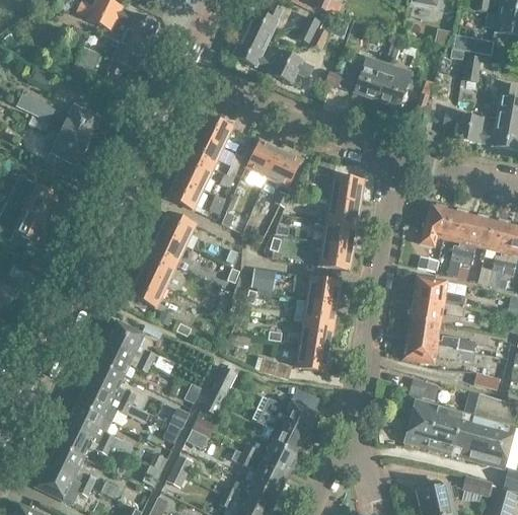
[(58,0),(65,9),(73,2),(71,0),(58,0)]
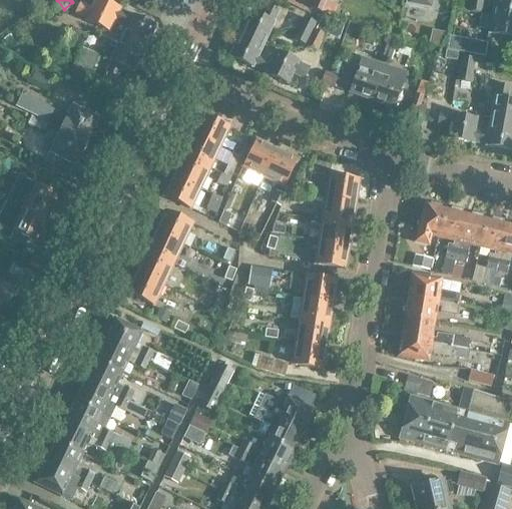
[(117,4),(109,0),(93,0),(91,5),(82,0),(80,0),(75,10),(86,16),(85,17),(106,27),(117,4)]
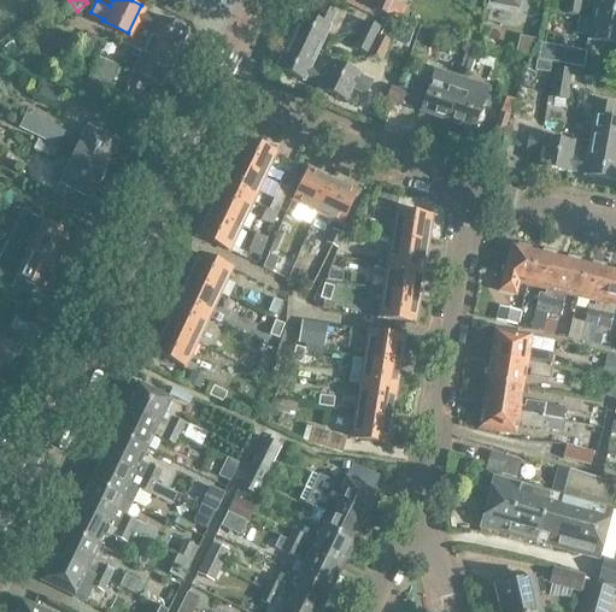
[(375,0),(373,5),(387,11),(392,0),(375,0)]
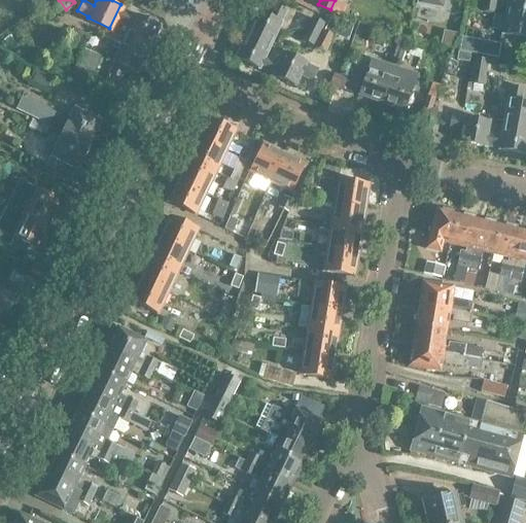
[(494,11),(496,0),(482,0),(481,8),(494,11)]
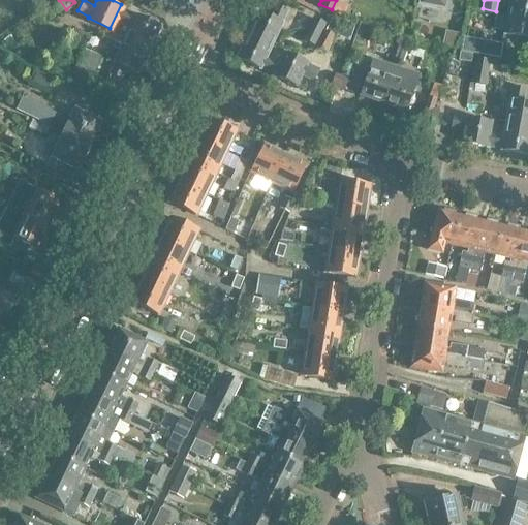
[(509,0),(507,13),(527,17),(527,0),(509,0)]
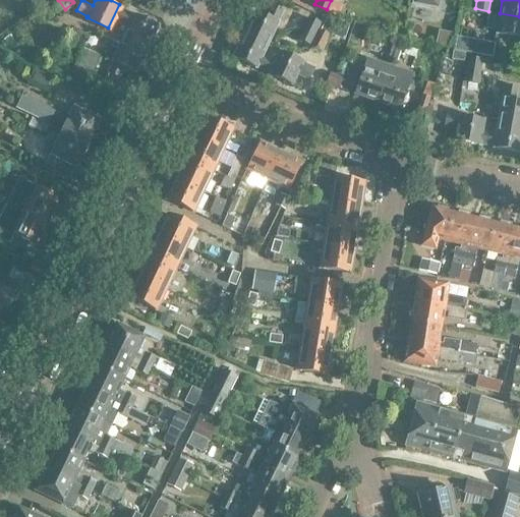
[(268,42),(279,19),(278,18),(283,7),(273,2),(267,13),(255,8),(244,31),(268,42)]
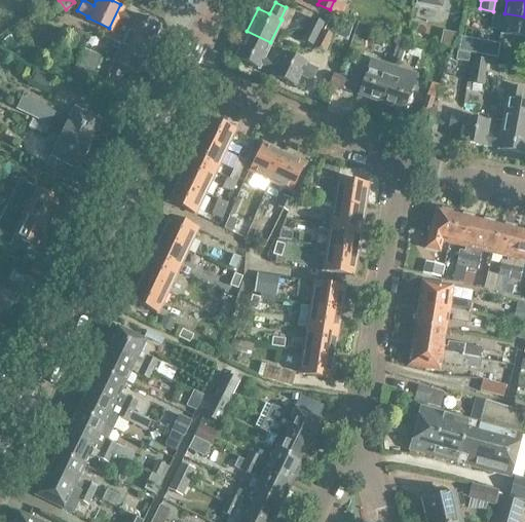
[(149,46),(160,23),(136,11),(136,13),(122,7),(123,5),(120,4),(109,28),(149,46)]
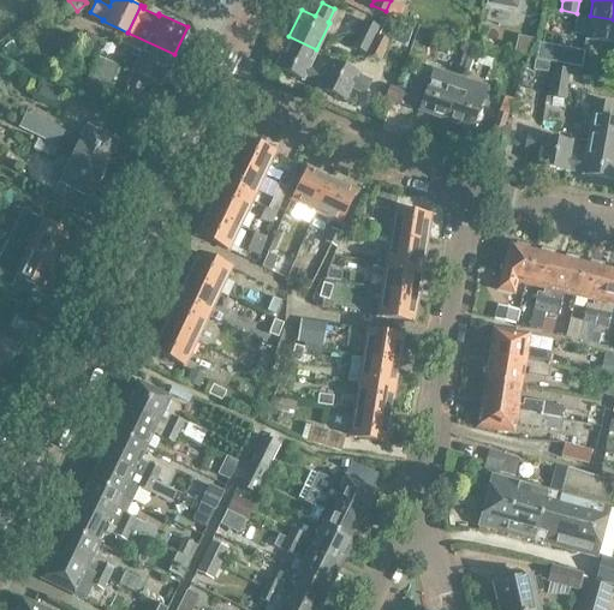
[(586,36),(613,41),(613,19),(590,16),(577,13),(573,30),(586,33),(586,36)]
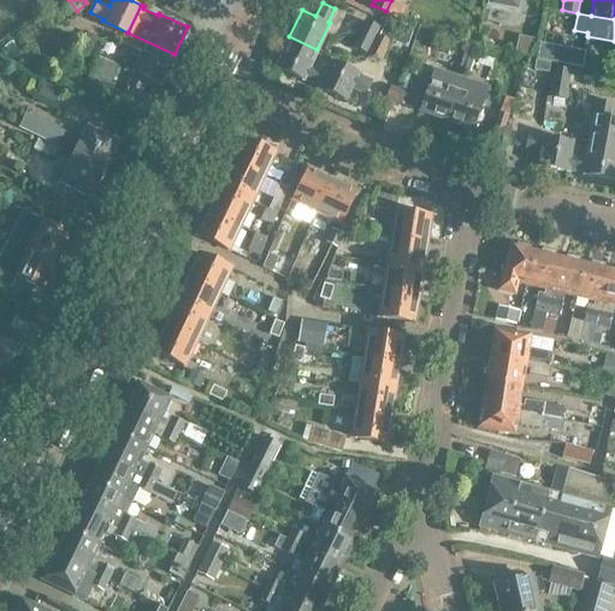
[(365,16),(359,29),(373,37),(377,30),(380,25),(380,24),(365,16)]
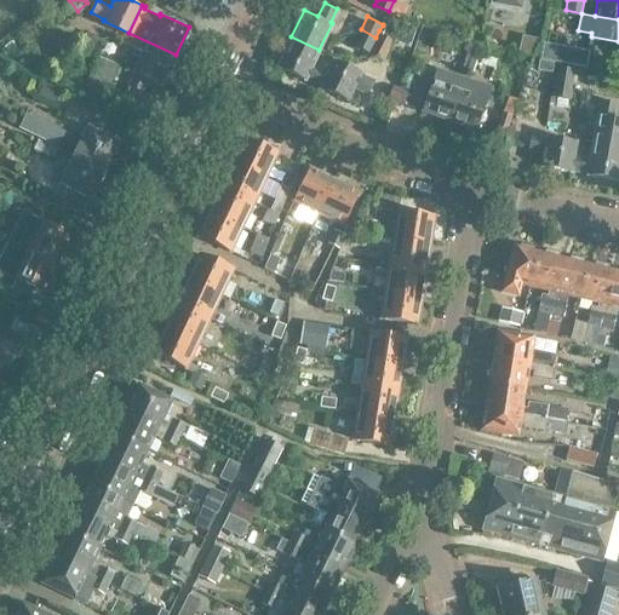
[(361,29),(354,42),(370,51),(376,38),(361,29)]
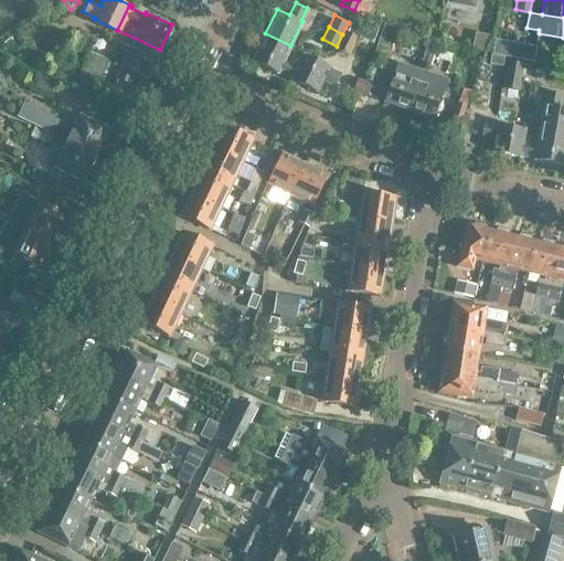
[(342,34),(337,46),(350,53),(359,34),(346,28),(342,34)]
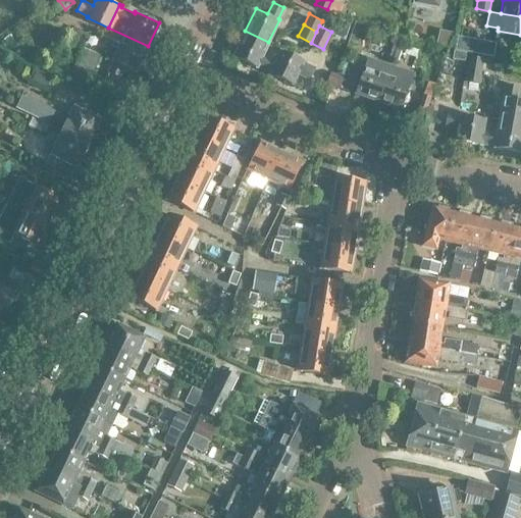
[(108,28),(105,34),(114,38),(112,44),(118,47),(112,58),(114,59),(109,70),(119,75),(125,64),(137,69),(148,46),(108,28)]
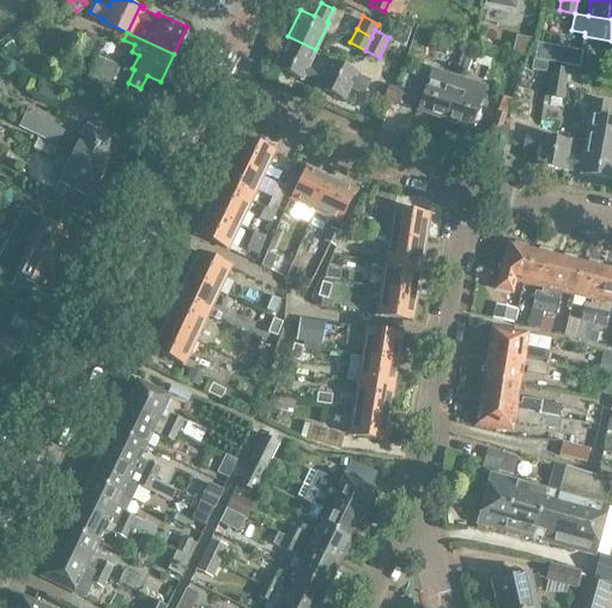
[(288,36),(274,64),(301,76),(302,74),(317,81),(323,68),(309,62),(315,49),(288,36)]
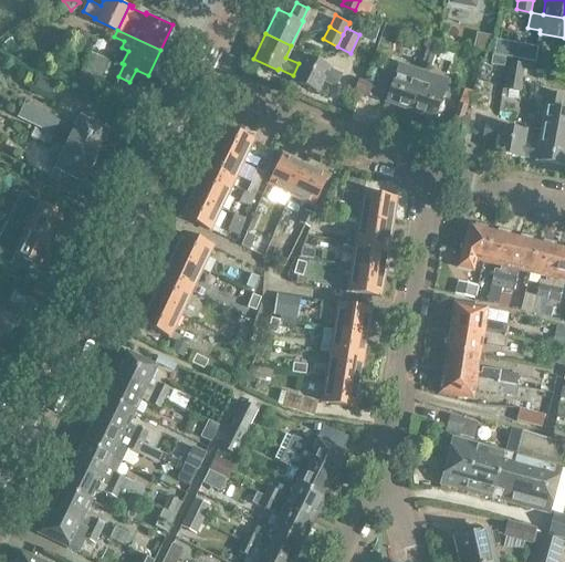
[(537,44),(497,37),(494,51),(535,59),(537,44)]
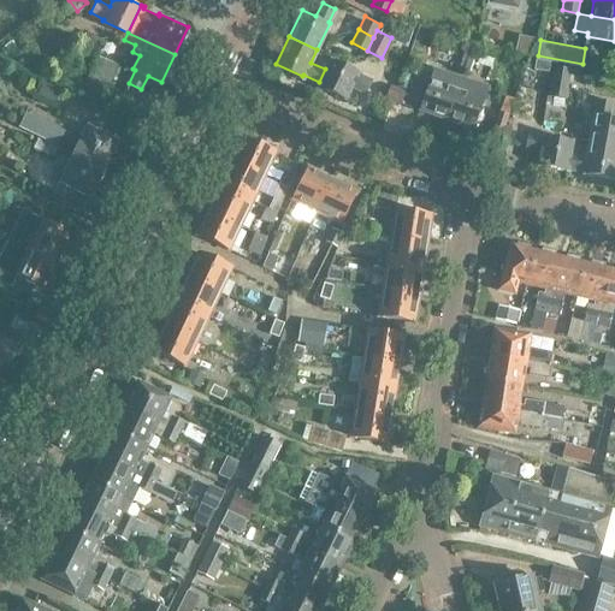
[(98,54),(93,67),(113,77),(119,64),(98,54)]
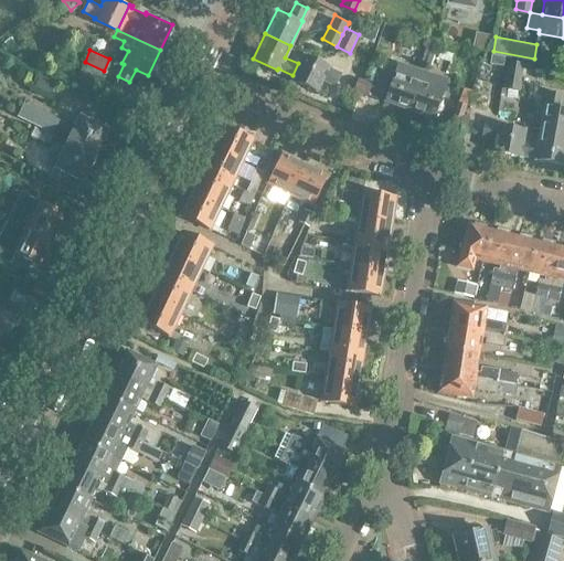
[(298,63),(293,75),(291,77),(317,90),(322,76),(336,83),(341,71),(328,65),(329,64),(304,52),(298,63)]
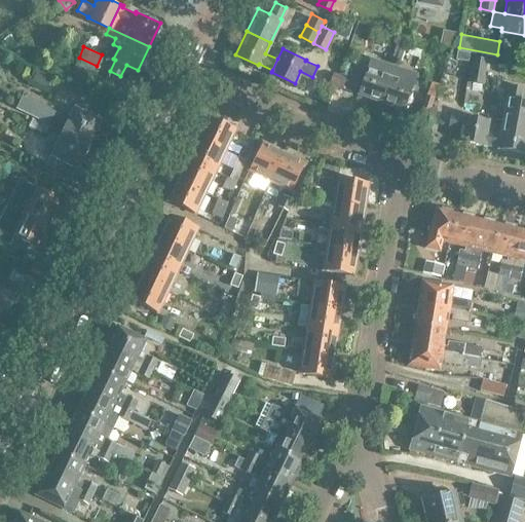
[(485,70),(487,58),(472,54),(470,67),(485,70)]
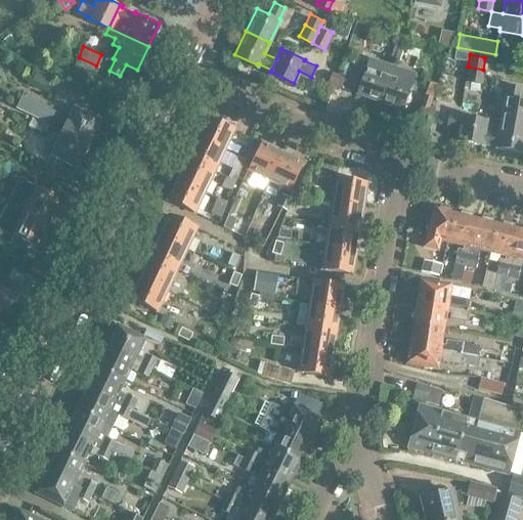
[(380,99),(392,63),(369,55),(357,91),(380,99)]
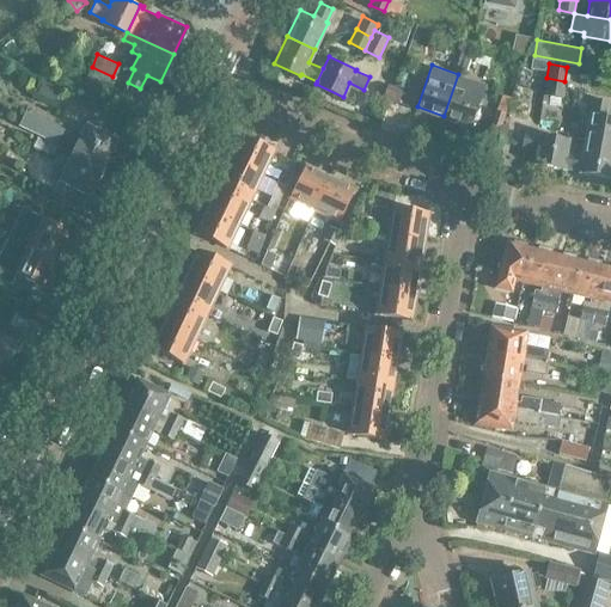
[(395,85),(390,98),(398,100),(403,87),(408,72),(401,69),(395,85)]
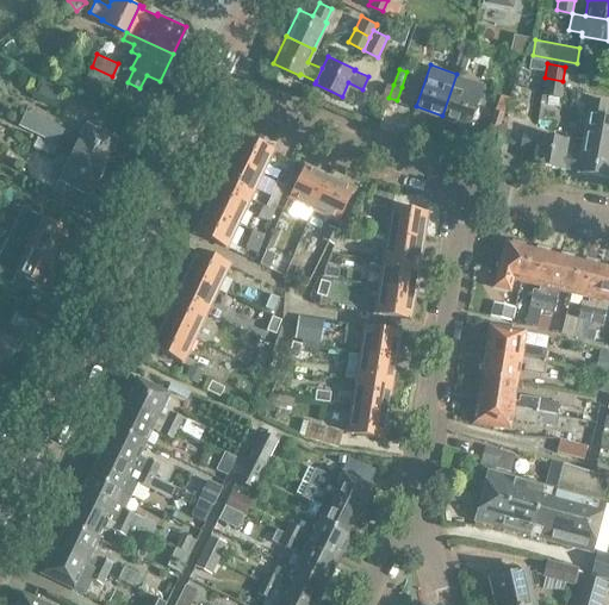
[(484,83),(457,74),(442,116),(468,125),(484,83)]
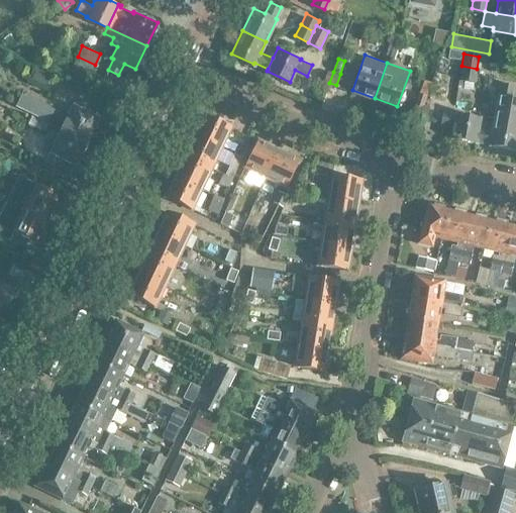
[(475,81),(477,69),(461,66),(459,79),(475,81)]
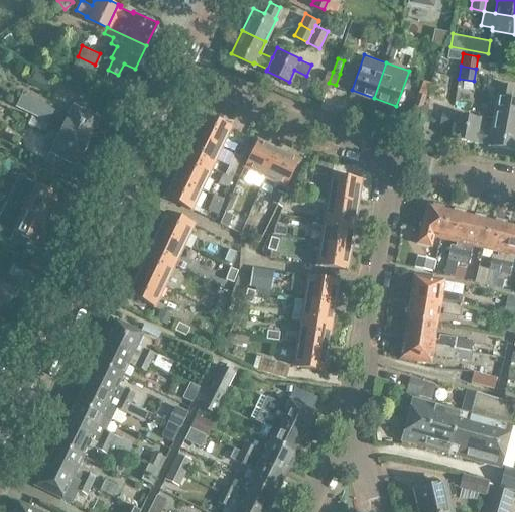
[(329,83),(333,72),(327,69),(323,81),(329,83)]
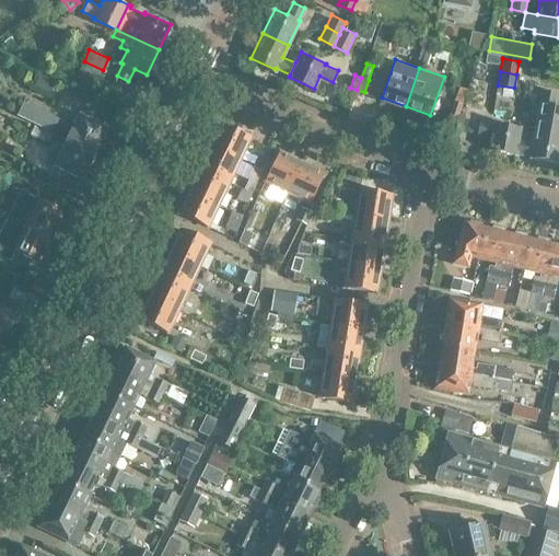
[(458,88),(454,100),(462,102),(463,102),(466,90),(458,88)]
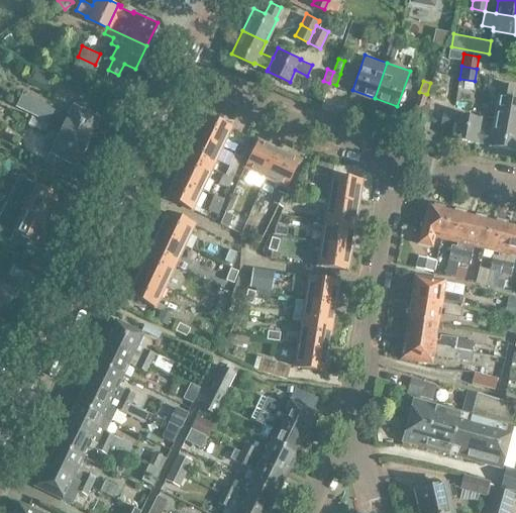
[(500,94),(499,94),(494,119),(515,122),(515,97),(511,96),(514,84),(502,82),(500,94)]
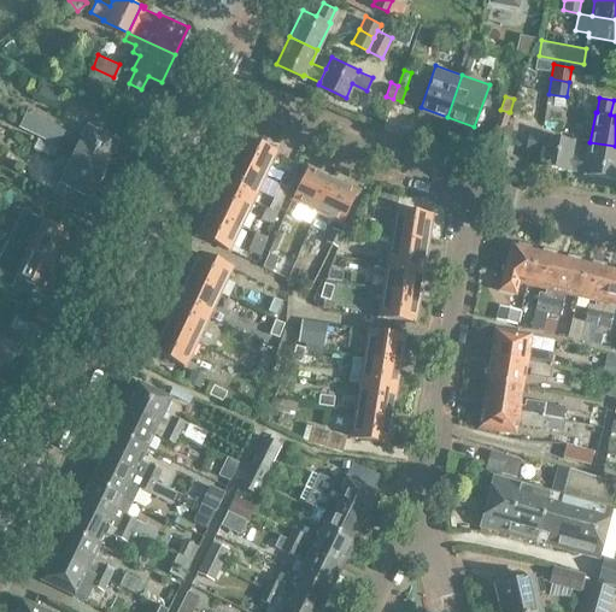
[(25,110),(18,123),(58,142),(64,128),(25,110)]
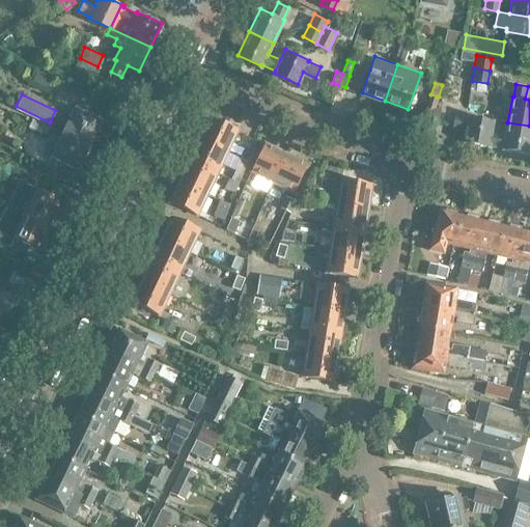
[(430,94),(428,103),(435,105),(438,96),(430,94)]
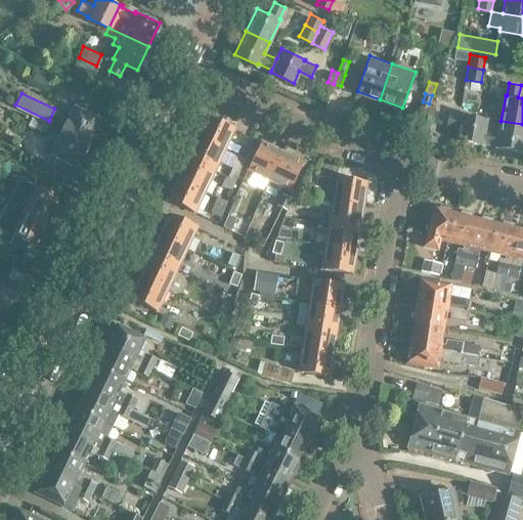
[(425,116),(429,103),(423,101),(419,113),(425,116)]
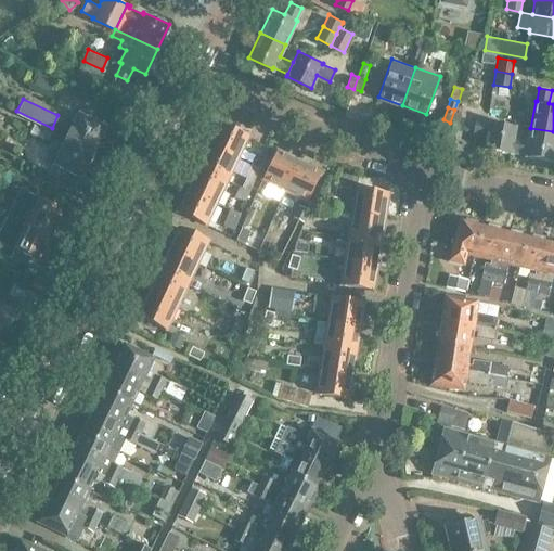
[(456,125),(461,112),(454,110),(450,123),(456,125)]
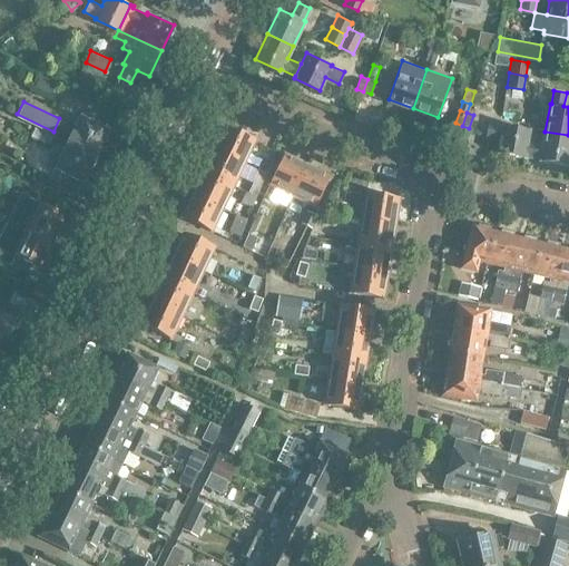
[(77,124),(76,123),(68,139),(98,154),(106,137),(105,137),(109,127),(81,114),(77,124)]
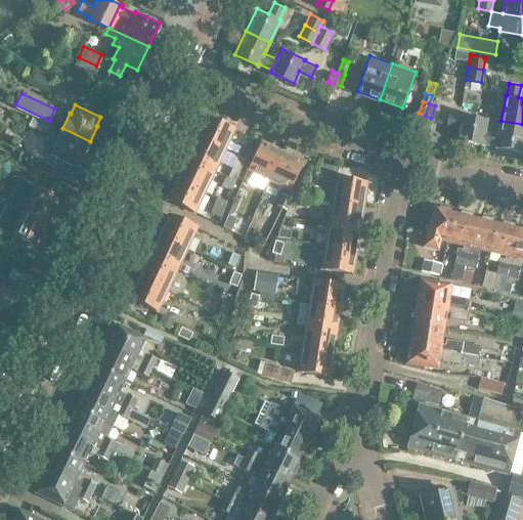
[(458,138),(482,143),(483,141),(485,130),(487,119),(462,114),(462,115),(449,113),(447,124),(460,126),(458,138)]
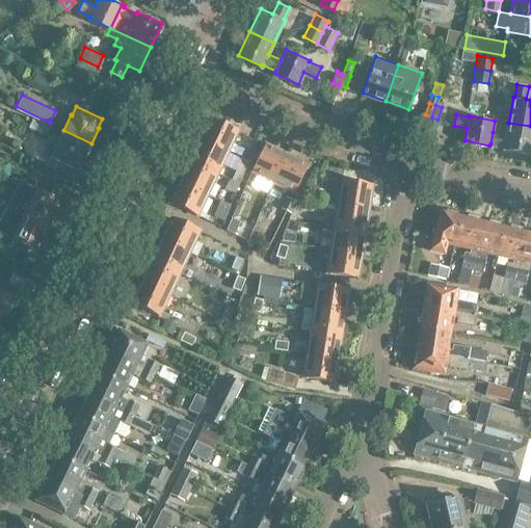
[(238,129),(210,115),(200,136),(229,150),(238,129)]
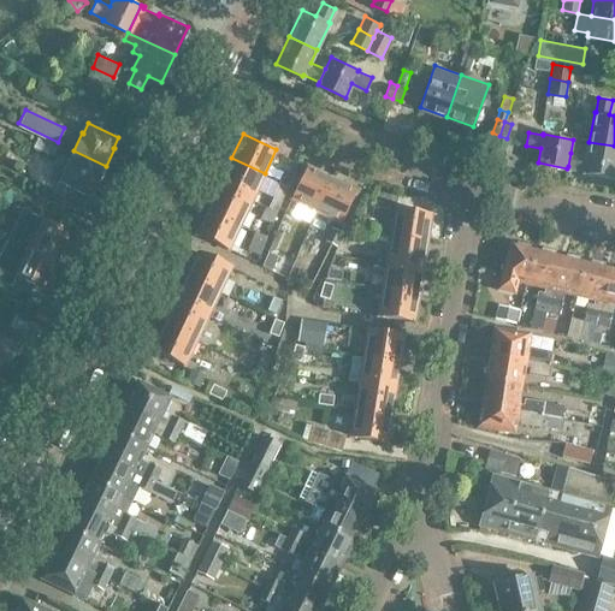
[(37,137),(34,146),(52,154),(55,146),(37,137)]
